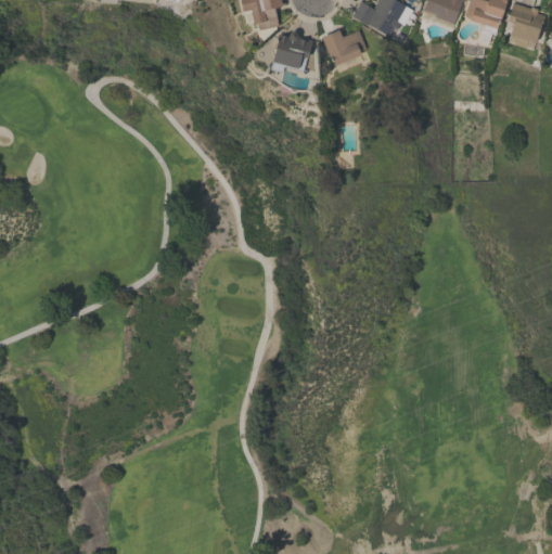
[(276,8),(280,26),(260,30),(258,24),(255,24),(255,22),(253,23),(251,13),(243,15),(239,0),(281,0),(283,7),(276,8)]
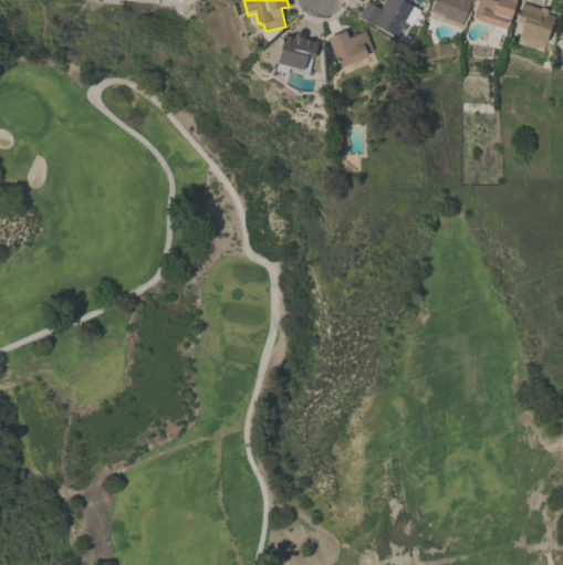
[(368,2),(382,9),(386,0),(403,0),(421,10),(414,24),(410,22),(409,22),(408,23),(409,24),(405,31),(403,30),(397,38),(361,17),(368,2)]
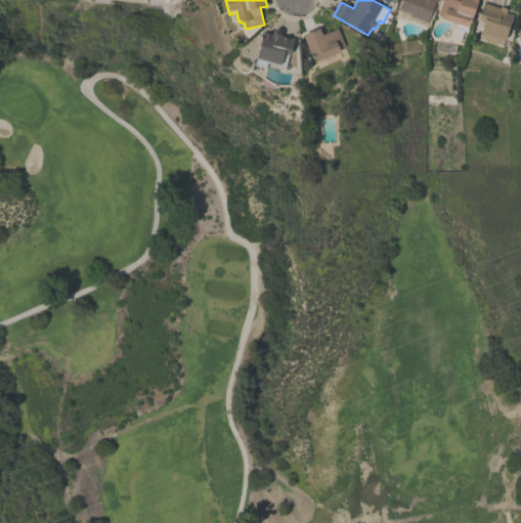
[(437,0),(429,24),(411,16),(413,14),(400,10),(403,0),(437,0)]
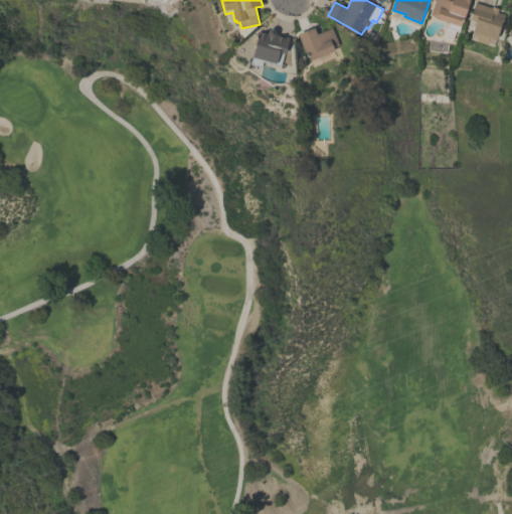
[(432,15),(436,0),(450,0),(454,1),(454,0),(470,0),(460,32),(448,28),(449,25),(439,21),(439,20),(437,19),(438,16),(432,15)]
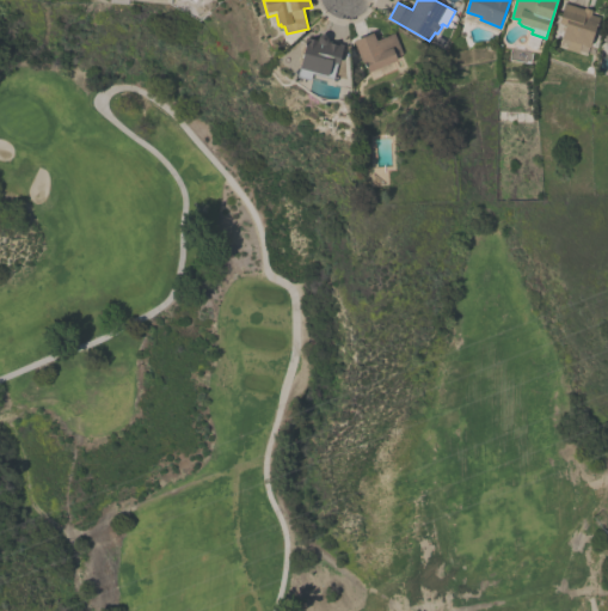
[(590,48),(582,46),(579,54),(567,50),(571,42),(562,38),(566,25),(559,23),(566,4),(584,8),(584,7),(594,11),(593,16),(600,18),(590,48)]
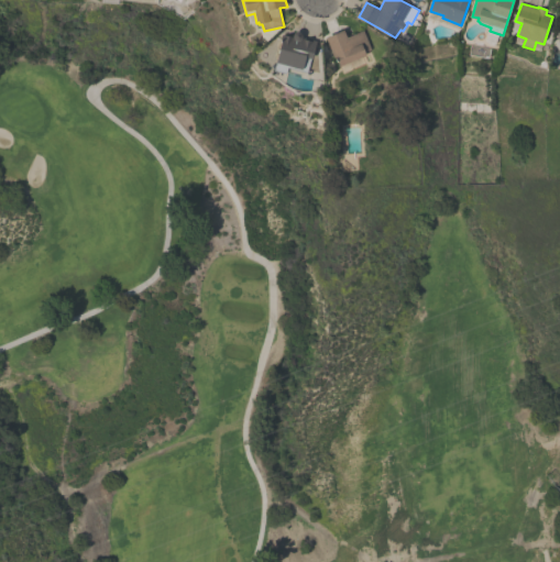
[(364,31),(373,51),(366,53),(368,56),(350,63),(353,72),(344,75),(342,67),(341,68),(338,59),(336,61),(327,39),(346,31),(348,37),(364,31)]
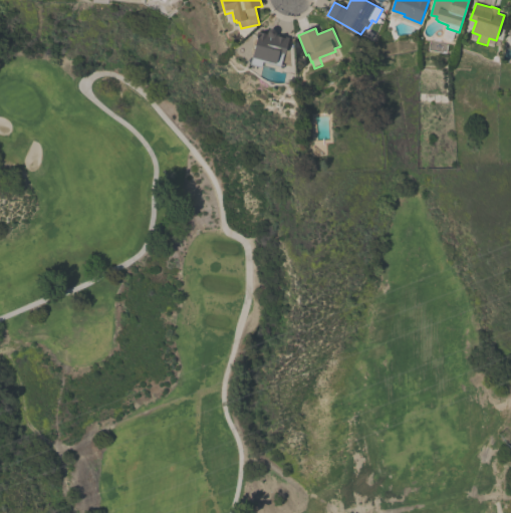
[(251,65),(260,32),(268,34),(268,32),(269,31),(270,30),(272,29),(274,29),(275,30),(276,30),(277,32),(277,33),(277,34),(290,37),(286,54),(285,54),(281,66),(264,62),(262,67),(251,65)]
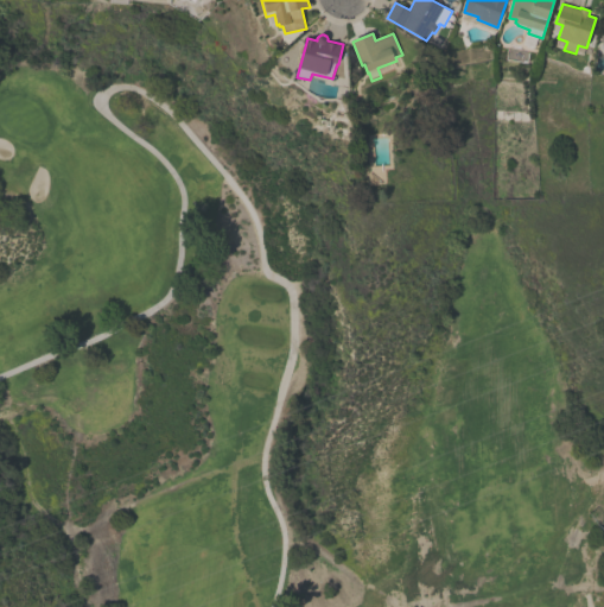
[(531,64),(532,52),(512,49),(510,61),(531,64)]
